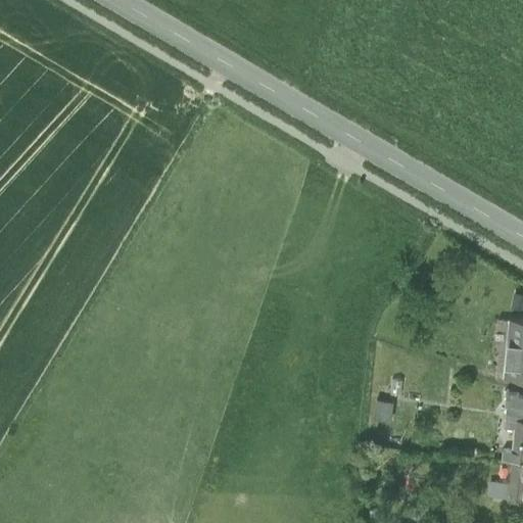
[(522,374),(522,319),(511,318),(506,373),(522,374)]
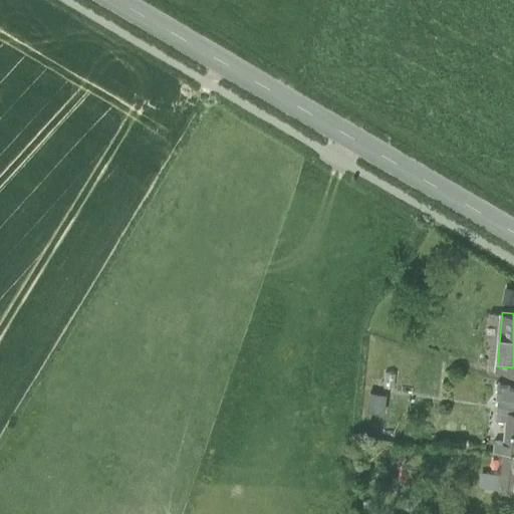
[(497,400),(499,399),(513,400),(513,384),(499,379),(497,400)]
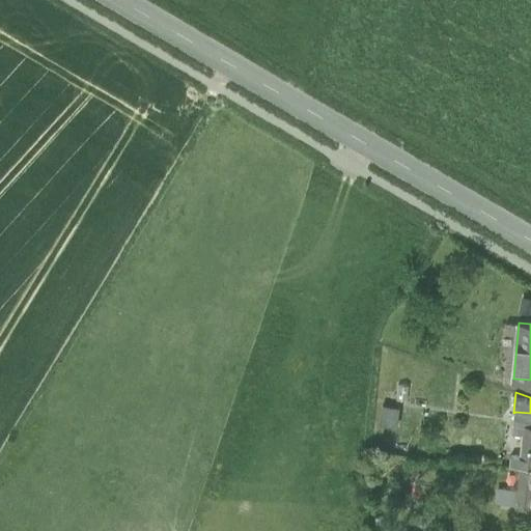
[(513,435),(523,436),(523,426),(530,426),(530,413),(515,412),(513,435)]
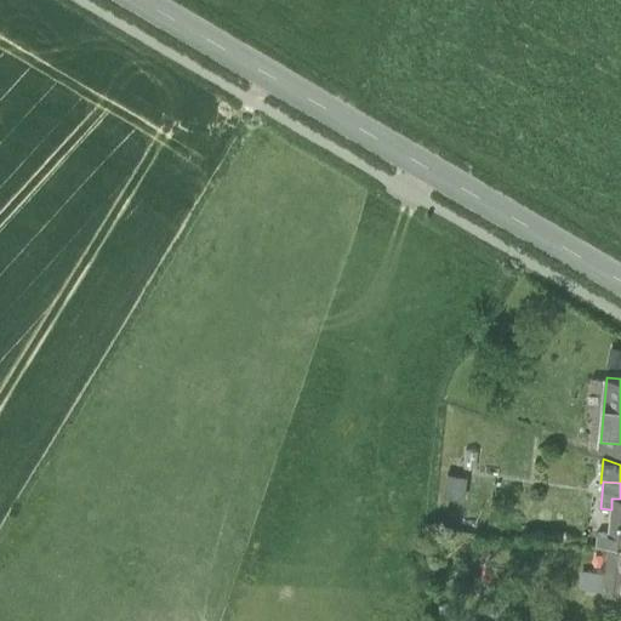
[(620,499),(611,499),(611,510),(608,535),(608,546),(620,546),(620,499)]
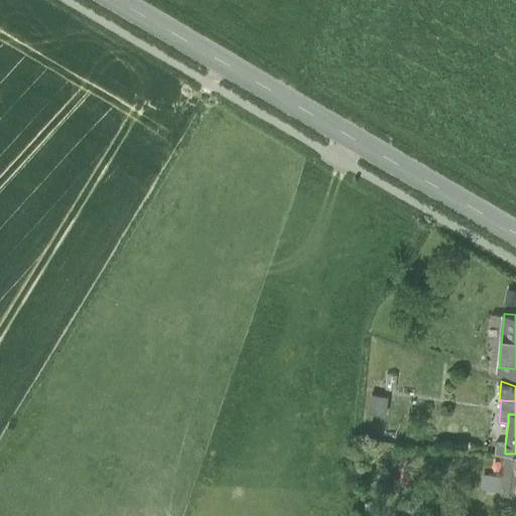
[(495,453),(504,454),(504,453),(505,454),(505,444),(496,443),(495,453)]
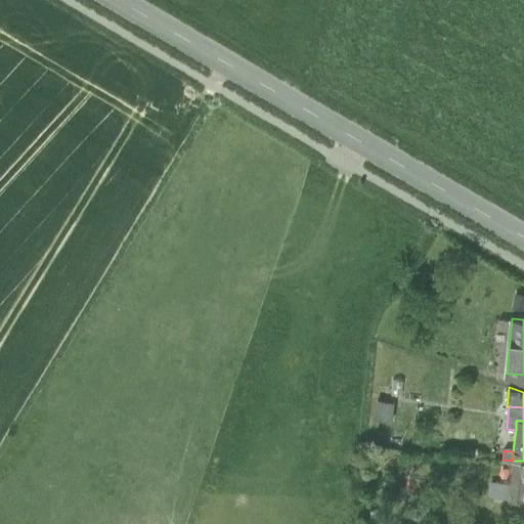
[(523,461),(513,461),(512,460),(512,461),(510,483),(496,482),(495,496),(509,497),(509,499),(523,500),(523,461)]
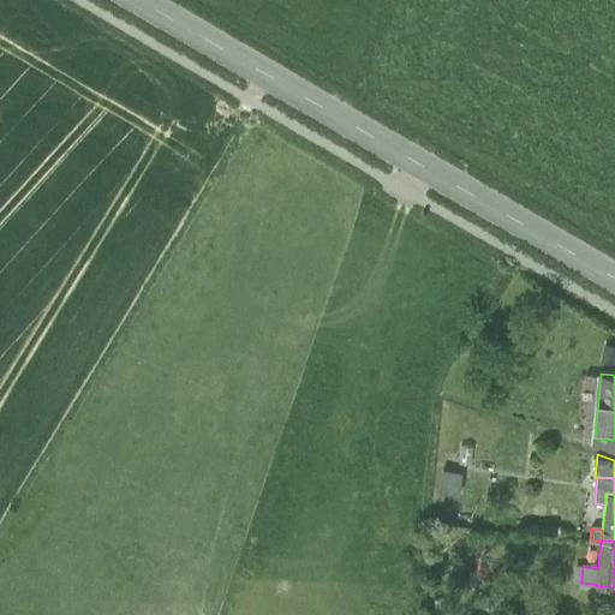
All buildings are outlined.
